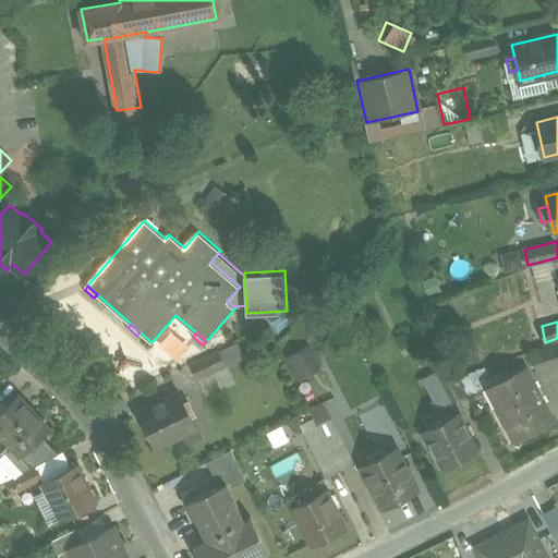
[(306,342),(281,353),(293,378),(317,367),(306,342)]
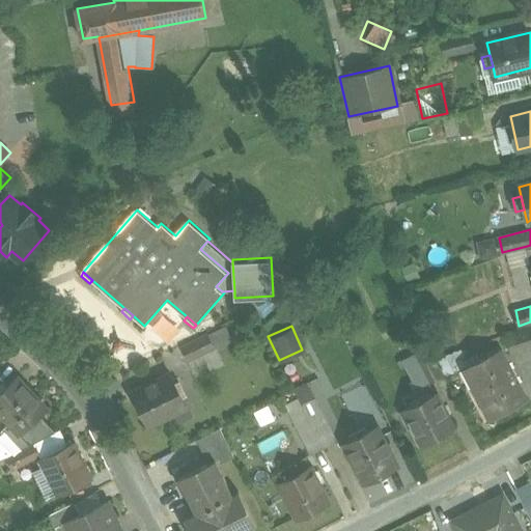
[(227,327),(183,347),(189,360),(232,339),(227,327)]
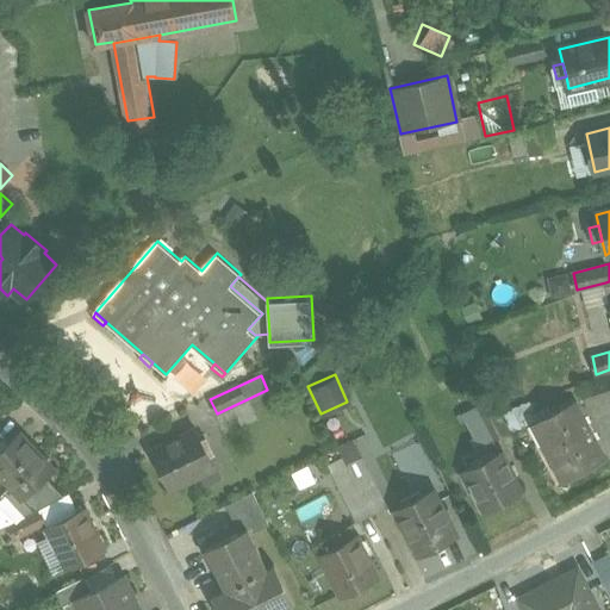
[(609,375),(580,385),(587,408),(609,400),(609,375)]
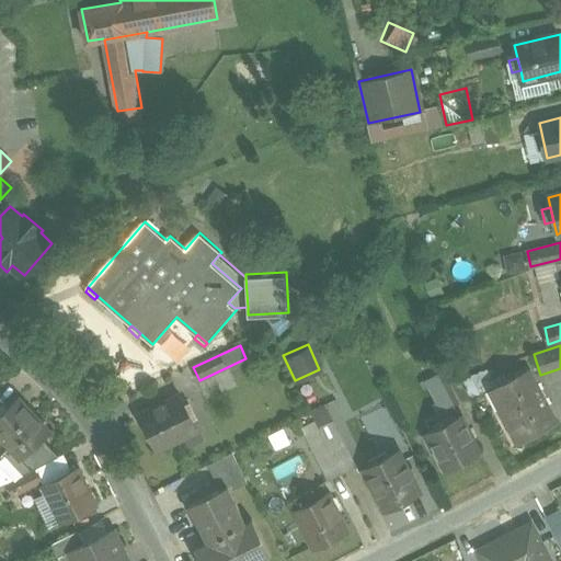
[(470,397),(455,366),(438,374),(454,405),(470,397)]
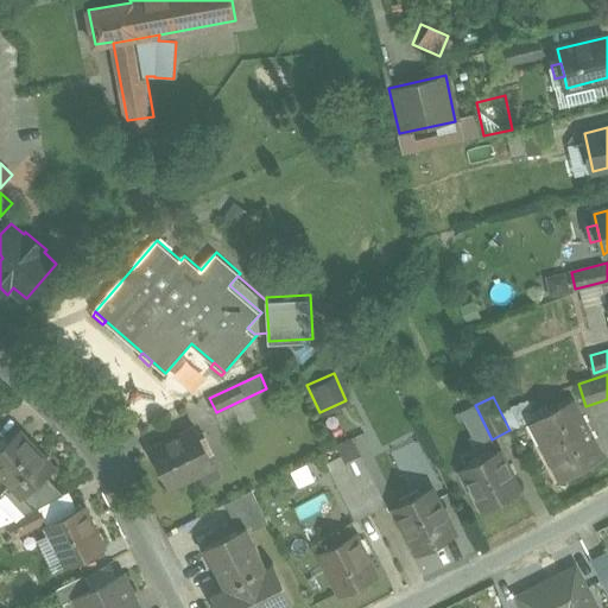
[(572,399),(533,420),(564,479),(603,457),(572,399)]
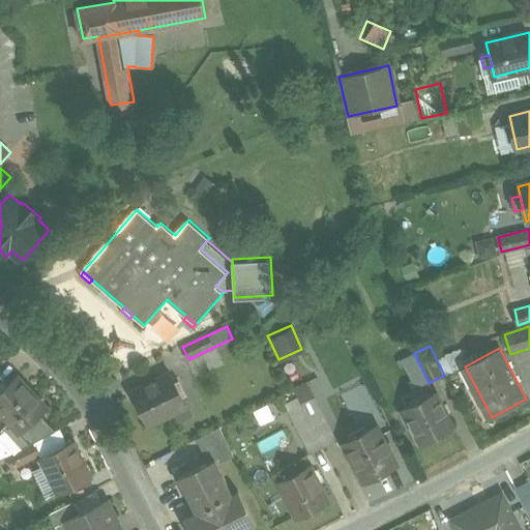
[(408,387),(424,380),(411,349),(394,356),(408,387)]
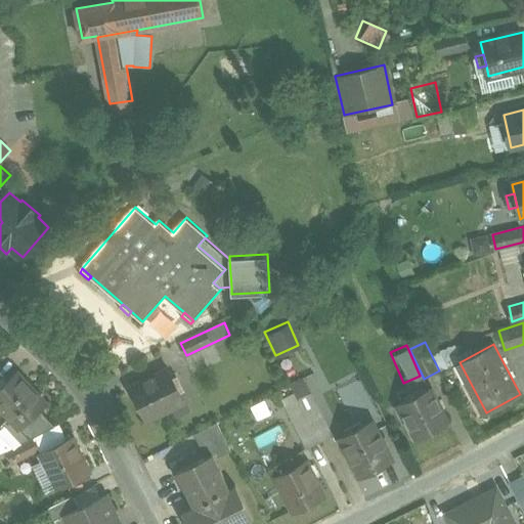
[(170,368),(131,387),(146,419),(184,400),(170,368)]
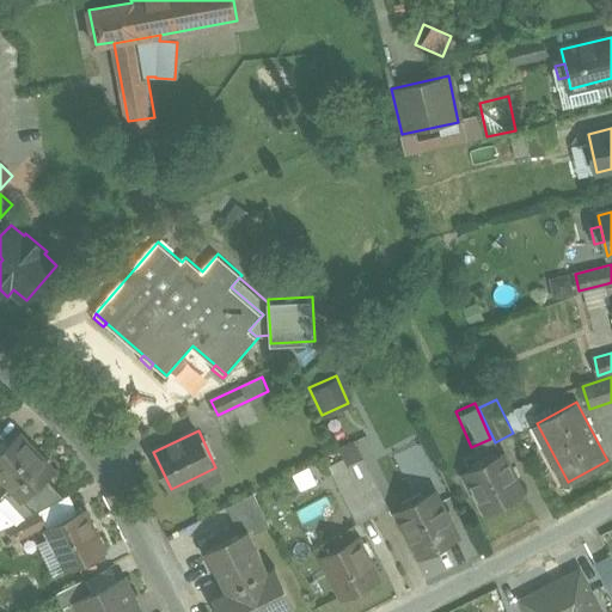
[(55,471),(19,434),(0,452),(0,473),(25,500),(49,477),(55,471)]
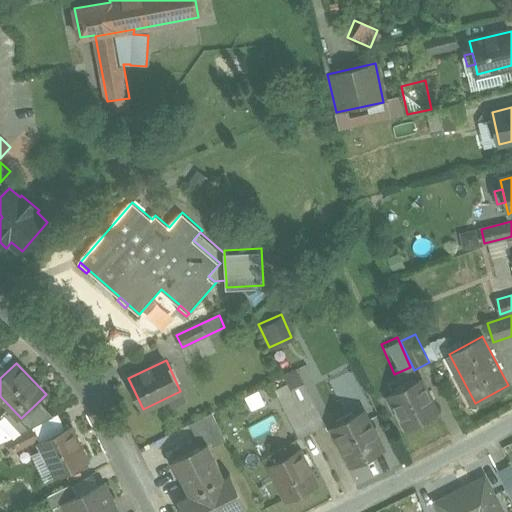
[(421,378),(389,395),(397,410),(399,409),(409,427),(439,412),(421,378)]
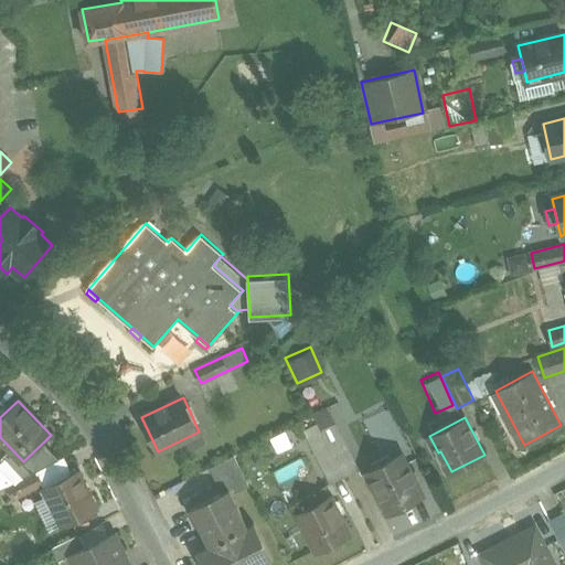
[(45,440),(23,461),(33,472),(61,458),(45,440)]
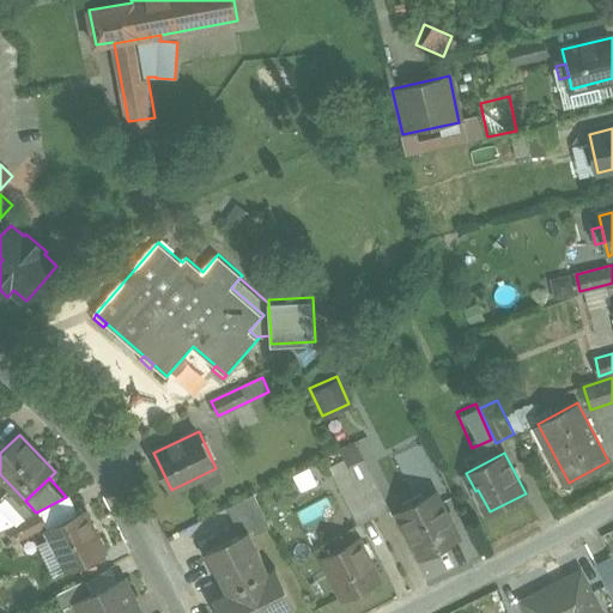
[(436,491),(398,510),(422,557),(460,538),(453,523),(454,523),(445,507),(443,507),(436,491)]
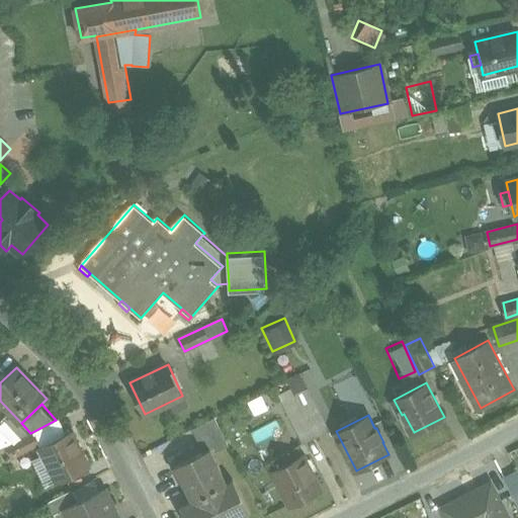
[(214,417),(192,428),(203,450),(204,451),(211,448),(213,452),(214,452),(229,444),(214,417)]
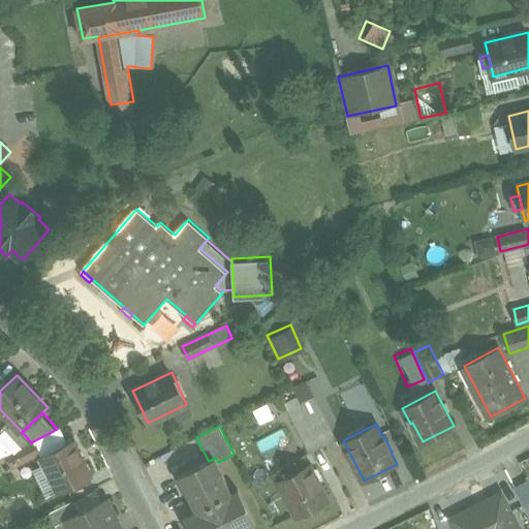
[(36,441),(9,456),(14,466),(41,453),(36,441)]
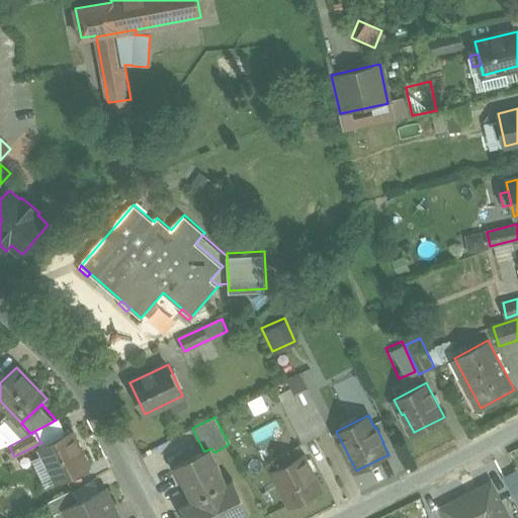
[(72,432),(40,447),(58,482),(89,466),(72,432)]
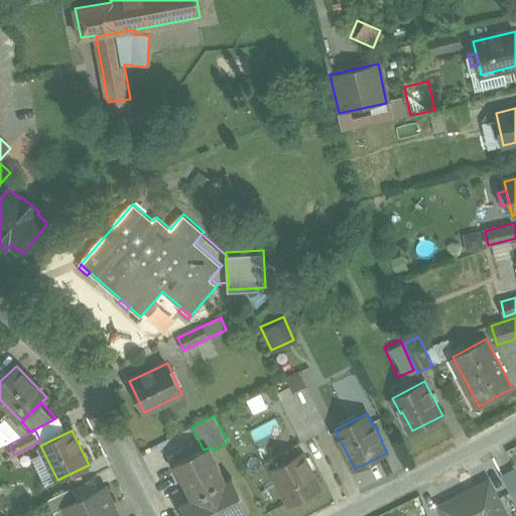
[(211,446),(204,449),(203,448),(174,464),(190,497),(179,503),(185,515),(240,515),(251,511),(233,476),(227,479),(214,450),(213,450),(211,446)]
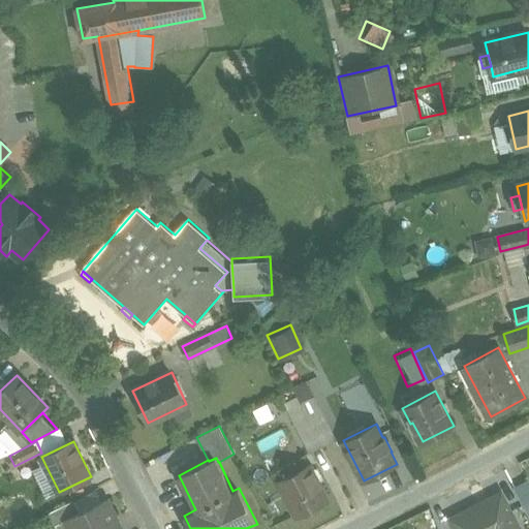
[(309,464),(300,468),(296,460),(279,468),(283,476),(278,479),(297,515),(328,499),(309,464)]
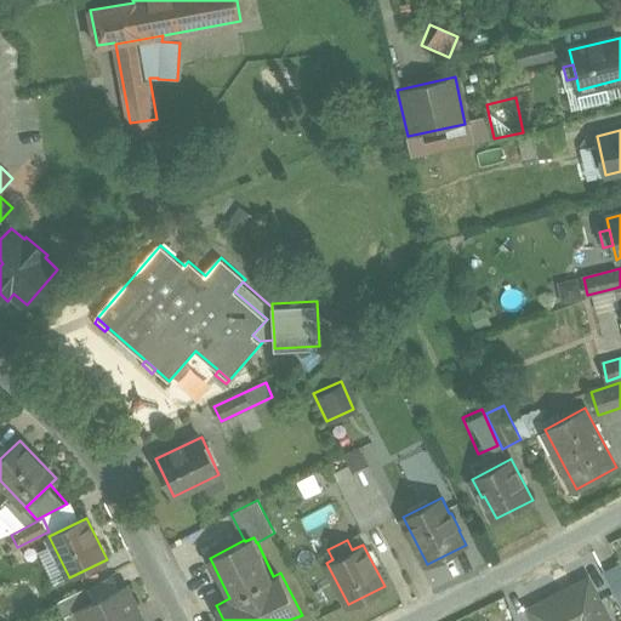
[(620,565),(620,564),(605,571),(620,603),(620,565)]
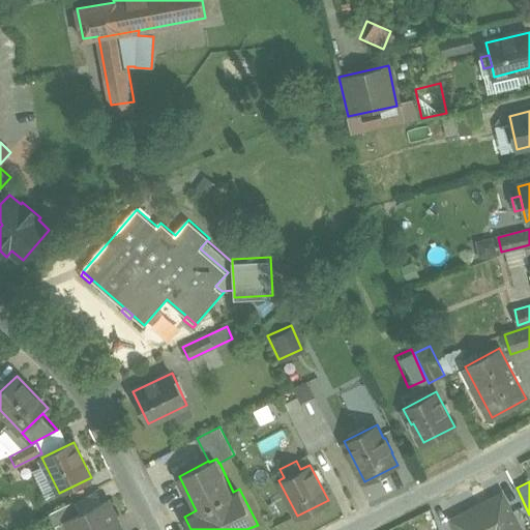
[(522,529),(503,494),(452,520),(458,529),(522,529)]
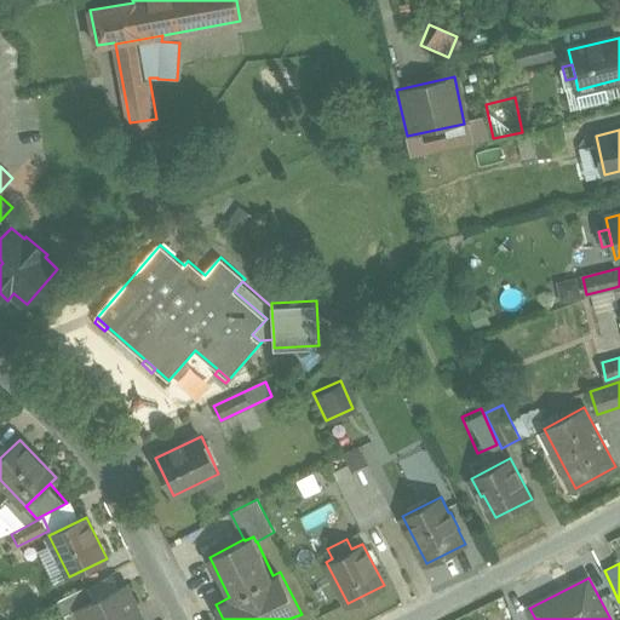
[(96,598),(78,608),(84,619),(143,619),(137,607),(138,607),(126,583),(96,598)]
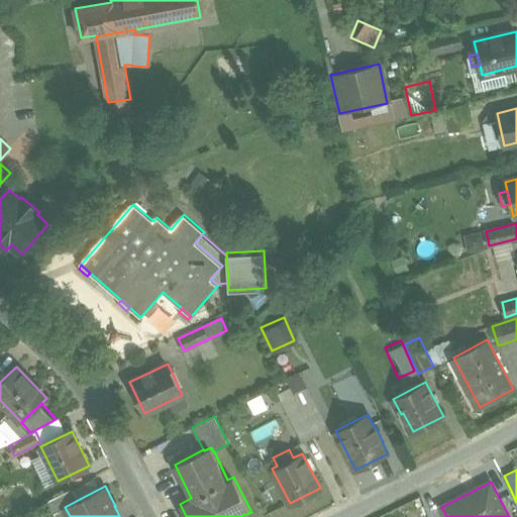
[(74,488),(47,501),(54,513),(65,507),(80,499),(74,488)]
